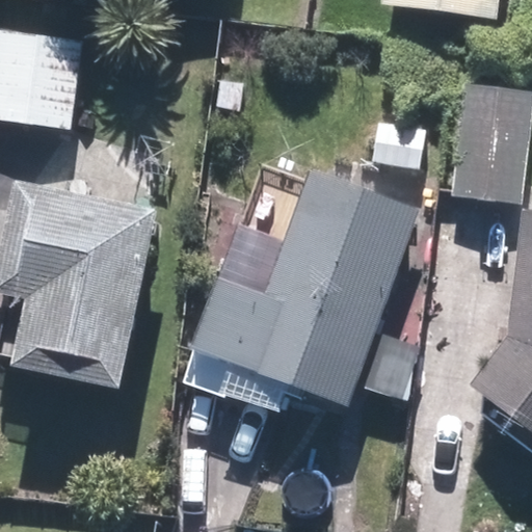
[(524,0),(399,0),(398,7),(523,19),(524,0)]
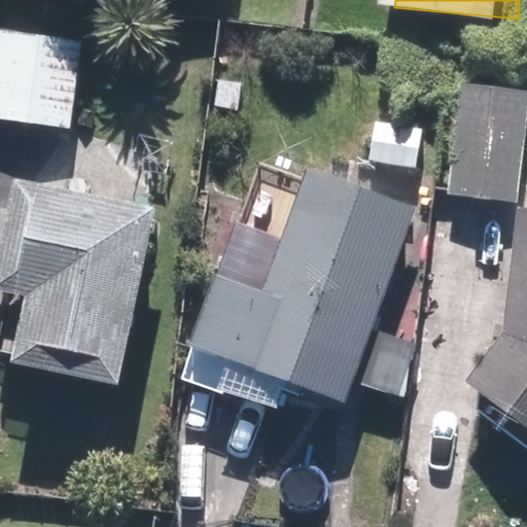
[(86,38),(0,28),(0,118),(76,129),(86,38)]
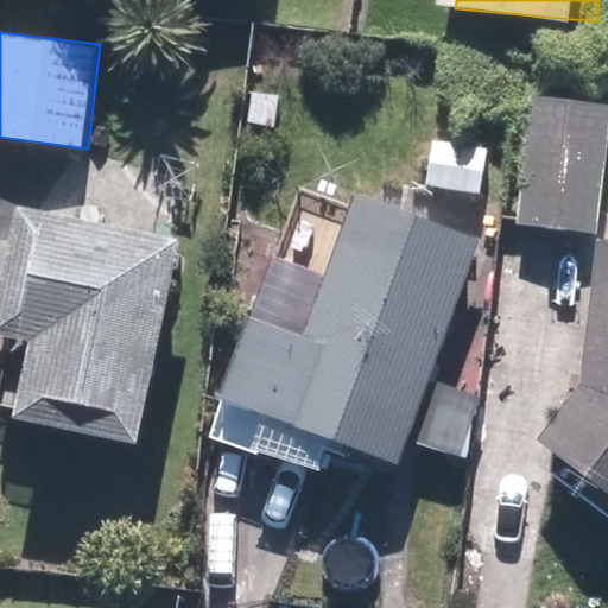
[(607,99),(536,93),(524,229),(607,236),(607,99)]
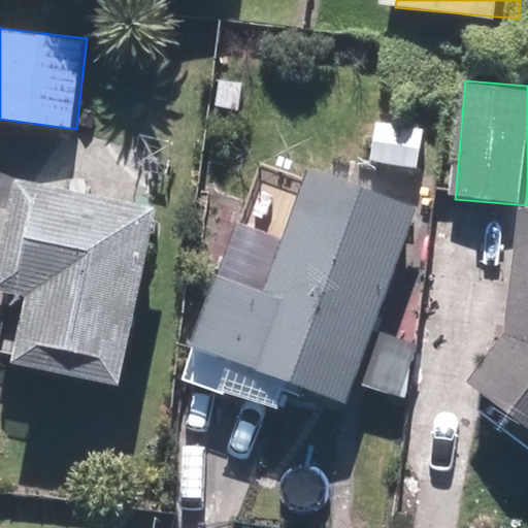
[(284,237),(237,220),(183,366),(279,402),(288,382),(347,403),(421,202),(311,161),(284,237)]
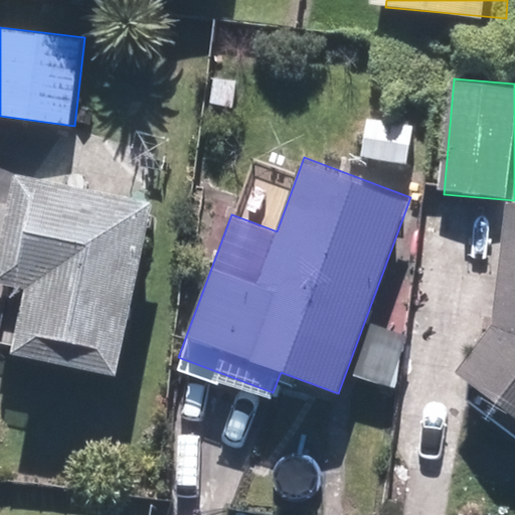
[(13,179),(0,249),(0,286),(22,290),(10,356),(120,375),(151,204),(13,179)]
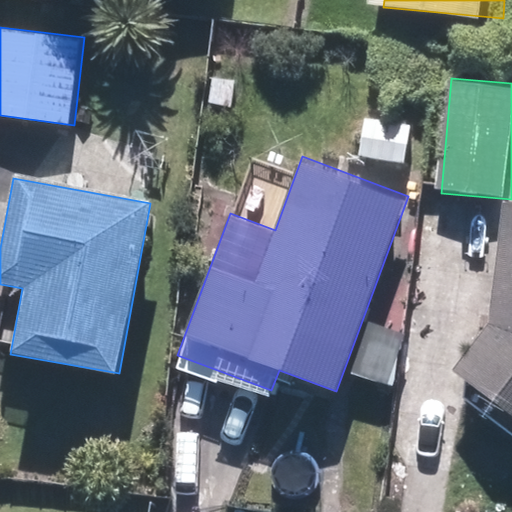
[(451,371),(511,419),(511,209),(501,208),(493,320),(451,371)]
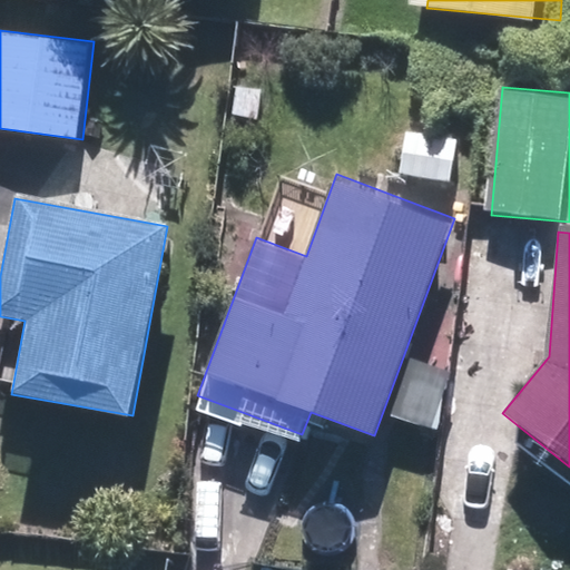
All buildings are outlined.
